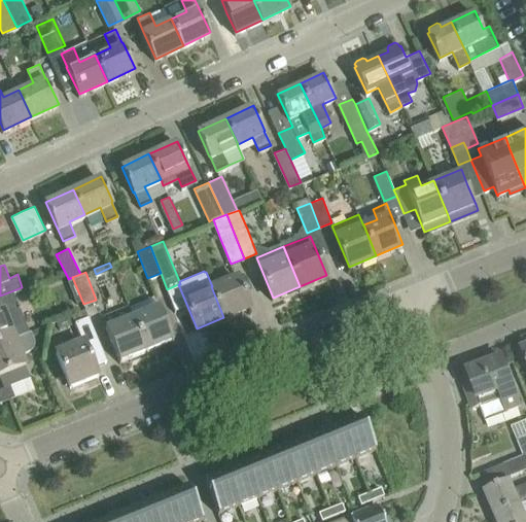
[(212,286),(211,286),(223,317),(250,307),(243,287),(238,276),(212,286)]
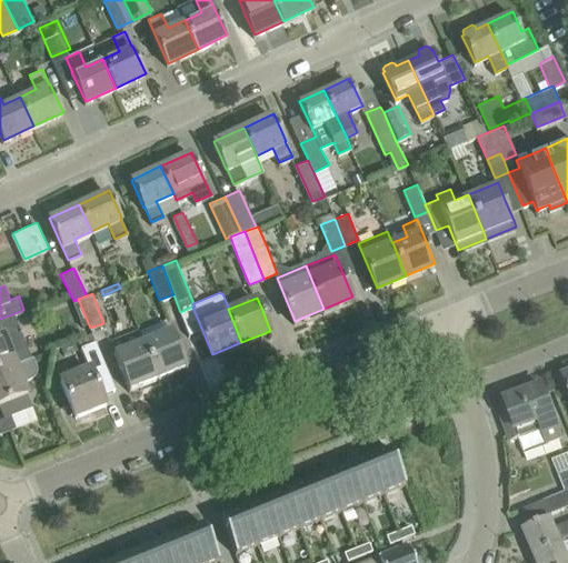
[(73,300),(71,301),(81,322),(87,320),(78,299),(73,301),(73,300)]
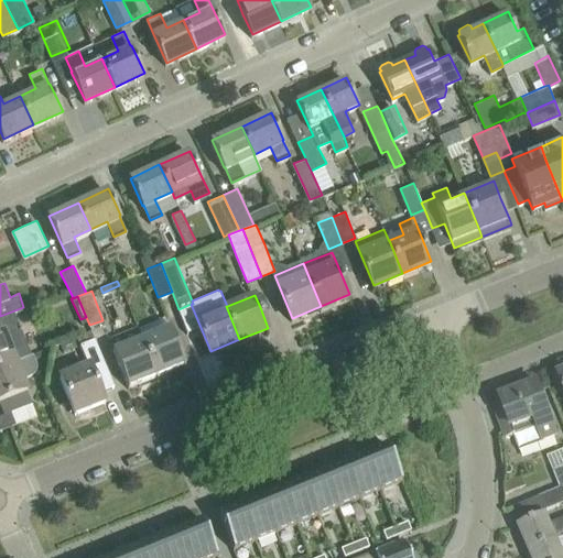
[(0,364),(32,352),(15,310),(23,307),(0,316),(0,364)]
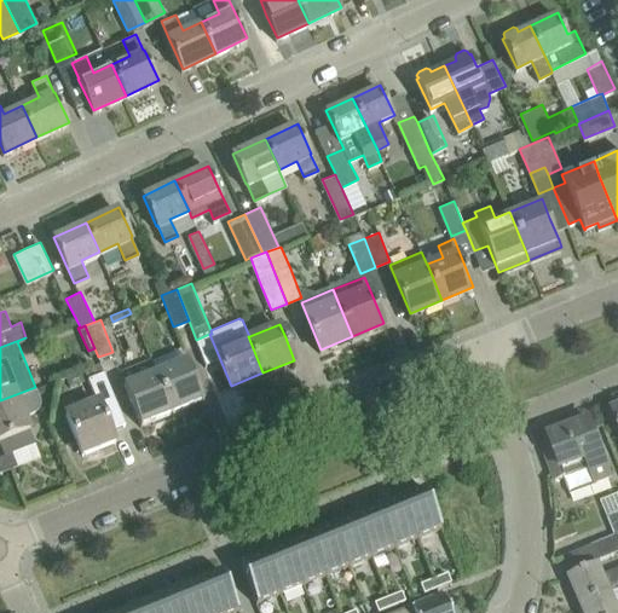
[(188,357),(156,369),(172,411),(204,398),(188,357)]
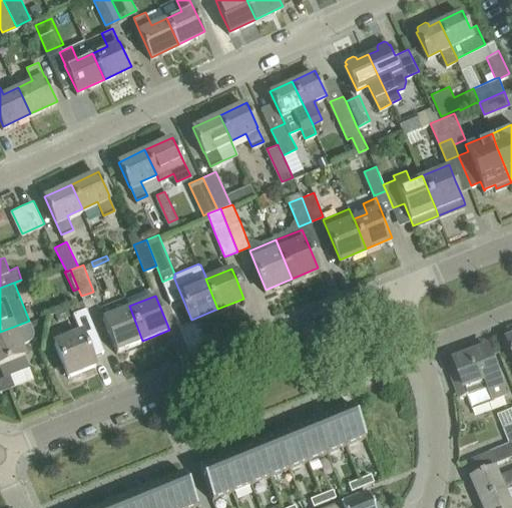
[(78,324),(67,328),(70,336),(55,342),(68,375),(95,364),(92,355),(104,350),(94,326),(83,300),(72,305),(75,312),(74,313),(78,324)]
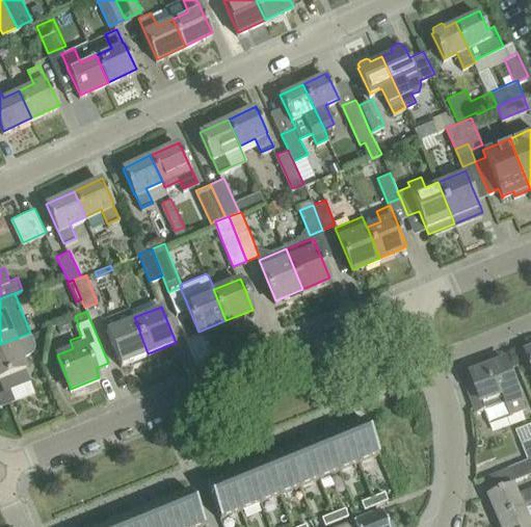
[(148,353),(134,317),(107,327),(122,364),(148,353)]
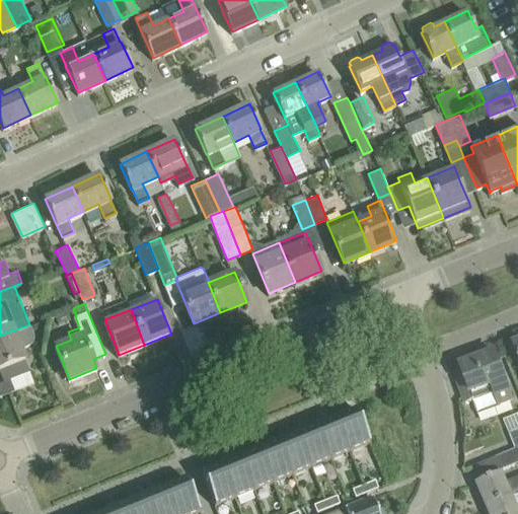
[(29,324),(0,336),(0,367),(0,368),(5,380),(29,370),(21,348),(28,345),(29,344),(32,342),(33,340),(34,338),(34,337),(34,334),(31,324),(29,324)]
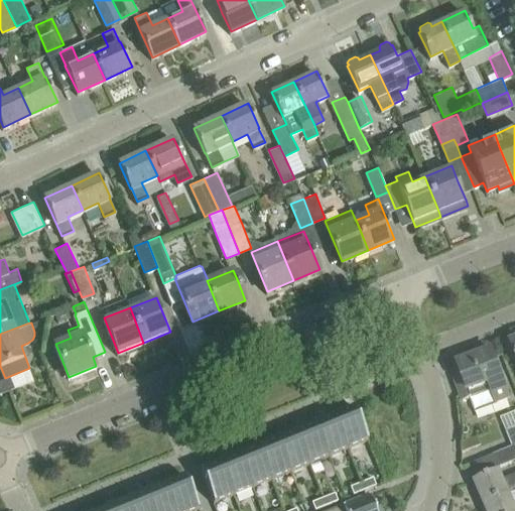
[(472,395),(476,406),(510,393),(492,347),(458,360),(463,372),(456,375),(464,398),(472,395)]
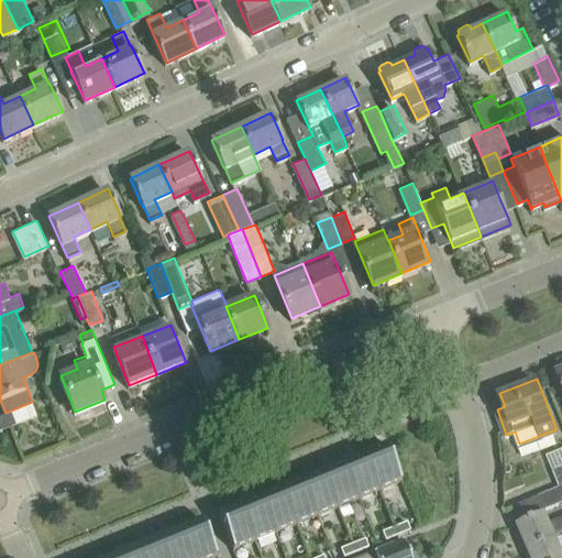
[(365,451),(381,487),(401,479),(386,441),(385,441),(385,442),(365,451)]
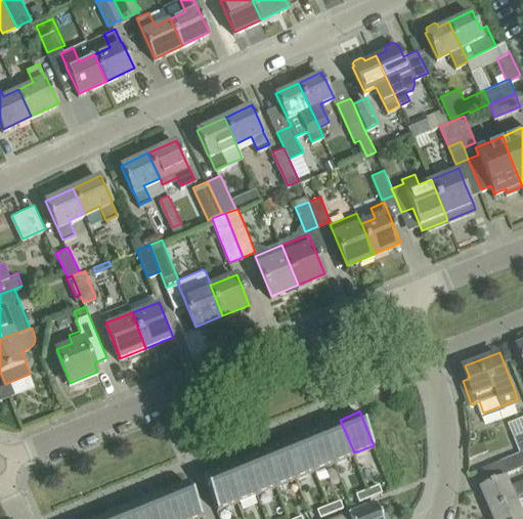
[(320,428),(335,461),(354,452),(340,420),(320,428)]
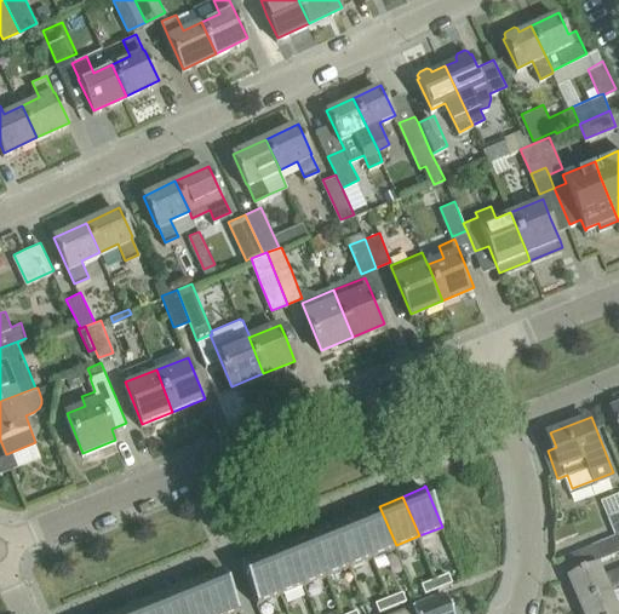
[(357,515),(373,555),(396,545),(379,506),(357,515)]
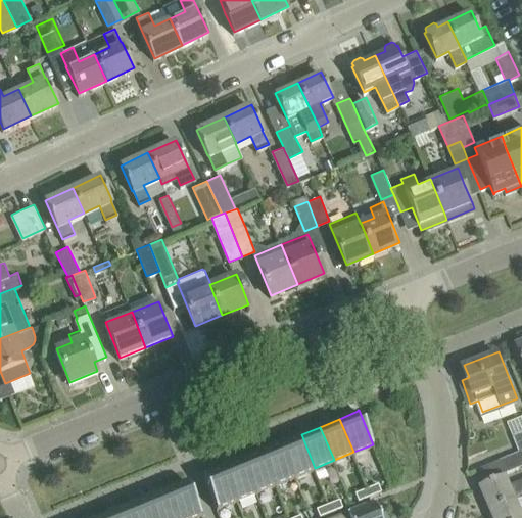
[(282,442),(295,475),(315,468),(301,434),(282,442)]
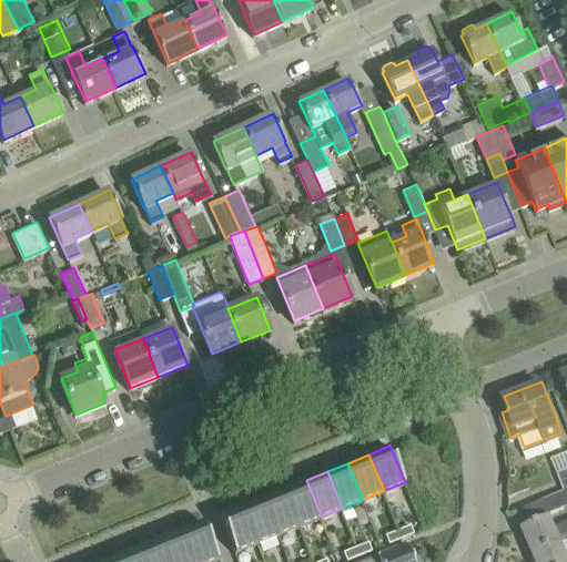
[(289,487),(285,489),(300,524),(321,515),(306,480),(289,487)]
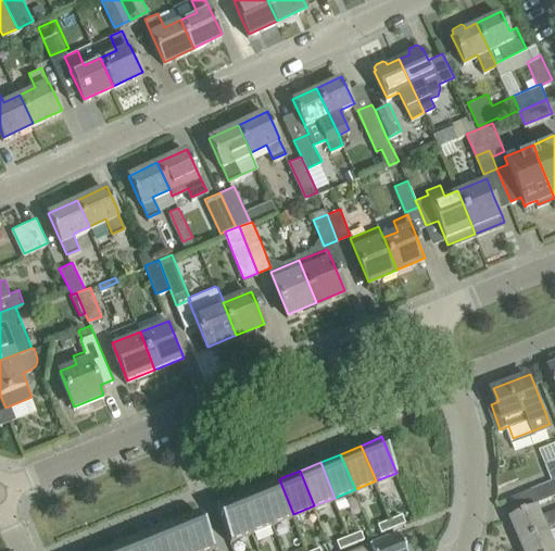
[(554,477),(553,478),(532,486),(538,500),(554,492),(554,477)]
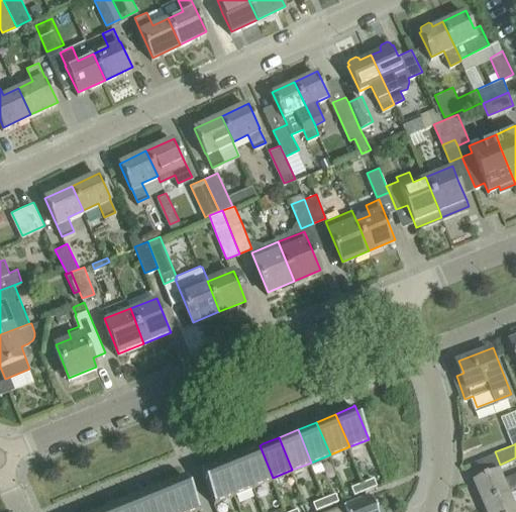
[(273,478),(260,445),(259,445),(248,449),(240,453),(254,486),(273,478)]
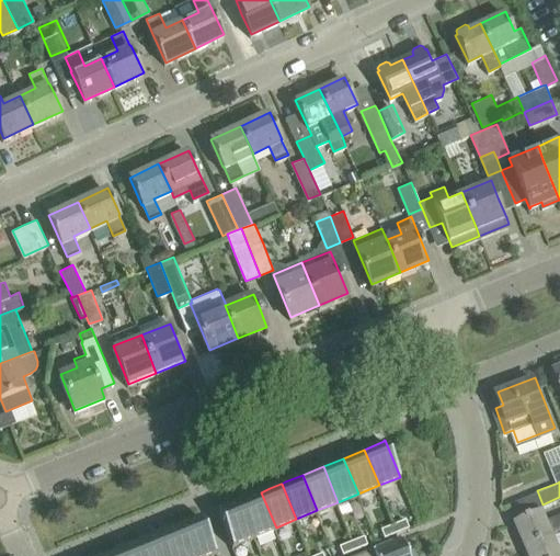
[(240,500),(254,536),(276,528),(261,492),(240,500)]
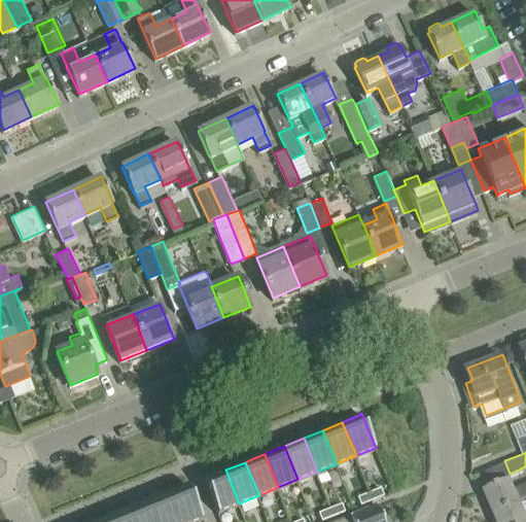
[(239,503),(225,470),(207,478),(206,476),(204,477),(218,512),(239,503)]
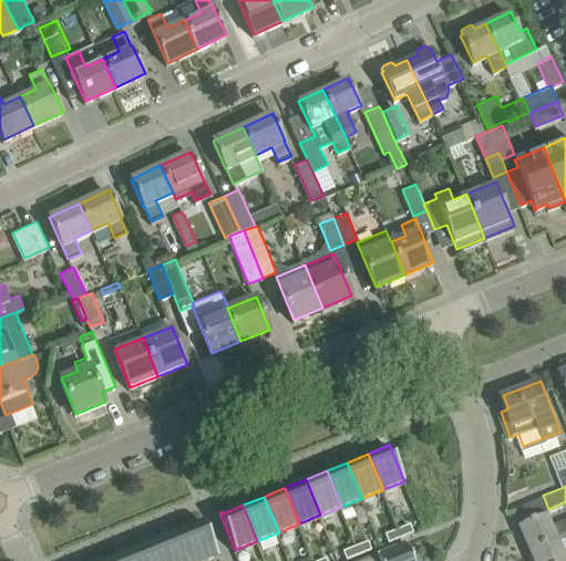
[(522,525),(533,550),(565,536),(565,518),(555,522),(551,512),(522,525)]
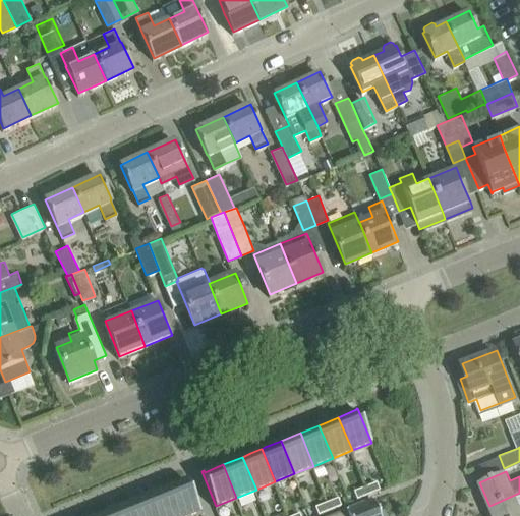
[(186,479),(168,486),(179,515),(189,515),(200,512),(187,477),(185,477),(186,479)]
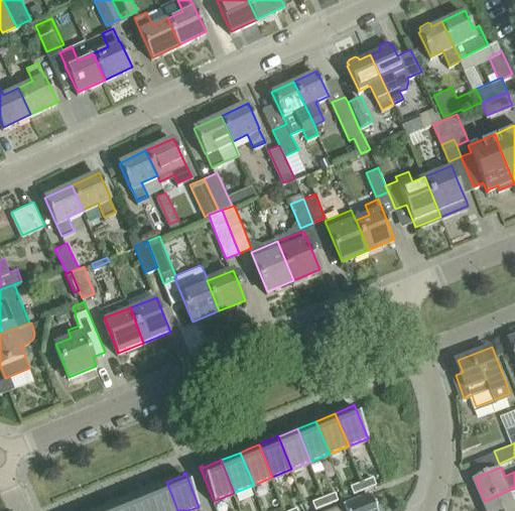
[(373,476),(362,480),(365,488),(376,483),(373,476)]
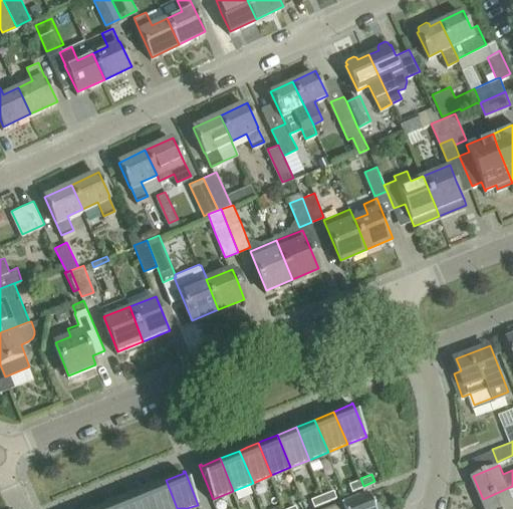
[(360,478),(349,483),(352,490),(363,486),(360,478)]
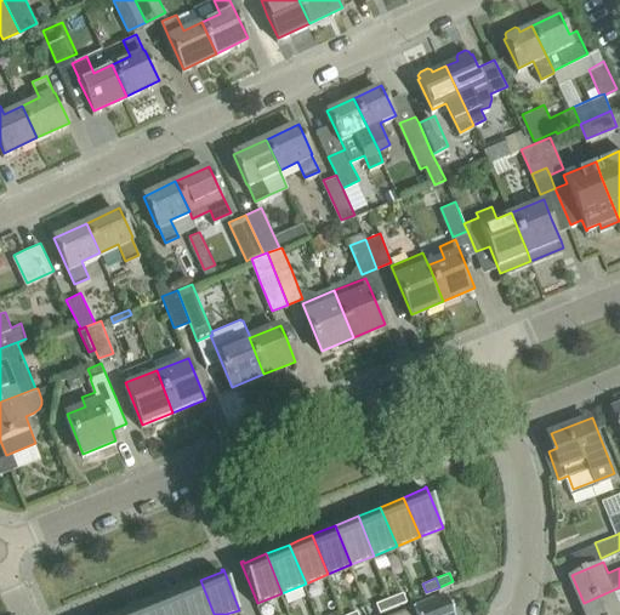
[(188,614),(214,614),(200,580),(178,590),(188,614)]
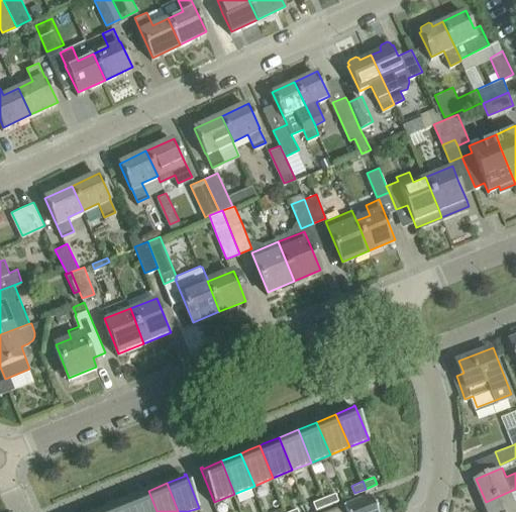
[(515,489),(486,502),(490,511),(515,511),(515,489)]
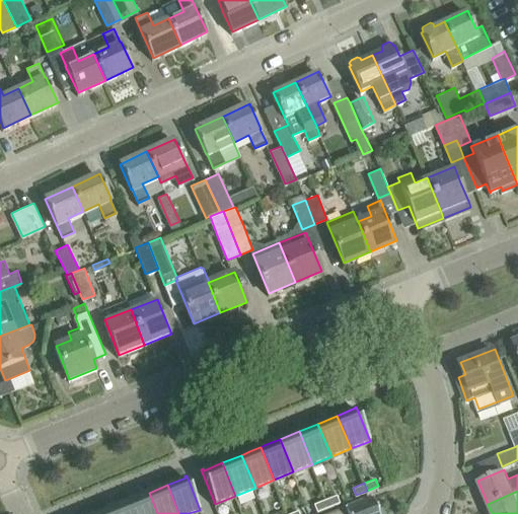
[(157,513),(149,493),(148,492),(129,500),(134,513),(157,513)]
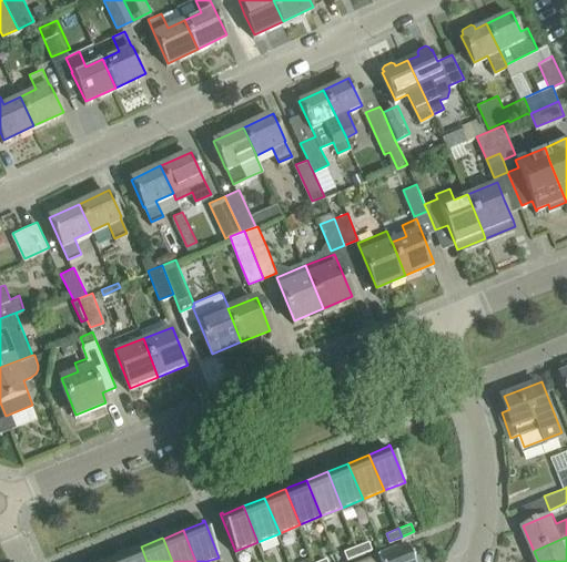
[(356,544),(360,553),(372,548),(368,540),(356,544)]
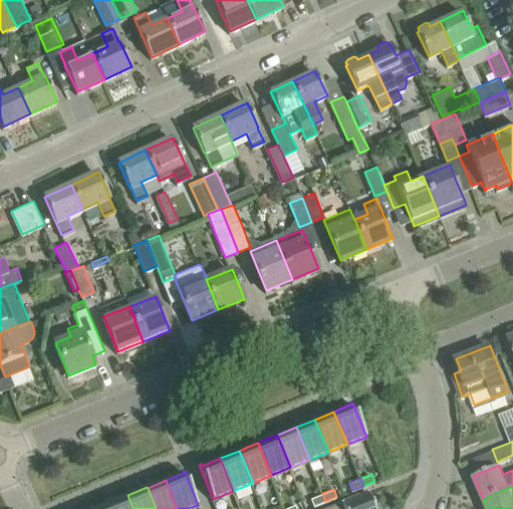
[(375,508),(368,490),(320,508),(375,508)]
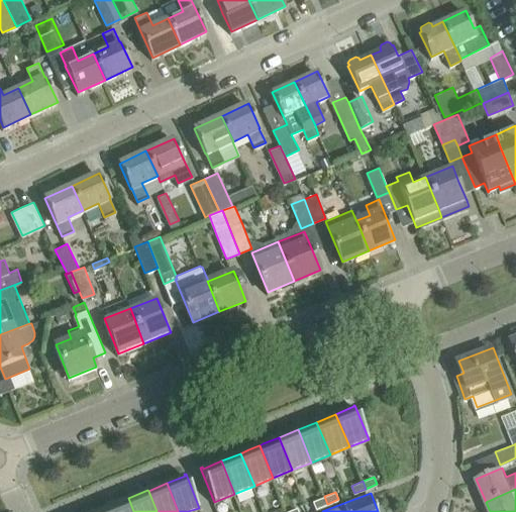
[(324,496),(313,501),(316,508),(327,504),(324,496)]
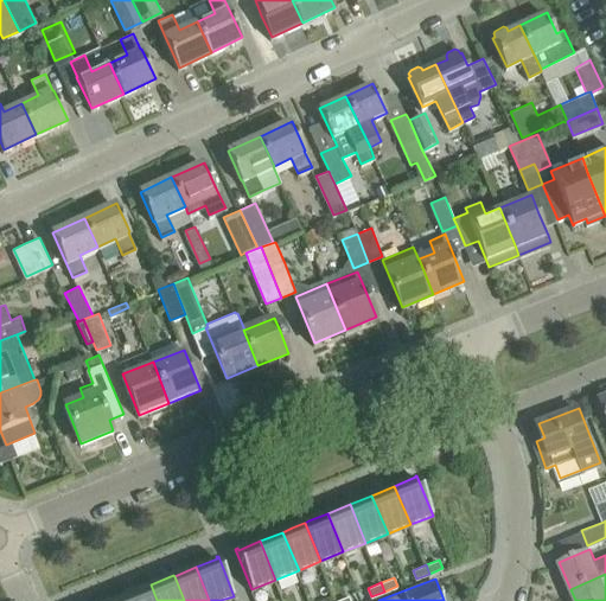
[(157,600),(151,584),(128,594),(131,600),(157,600)]
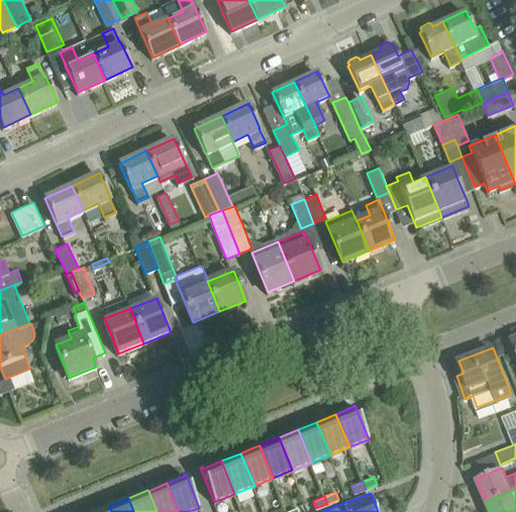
All buildings are outlined.
